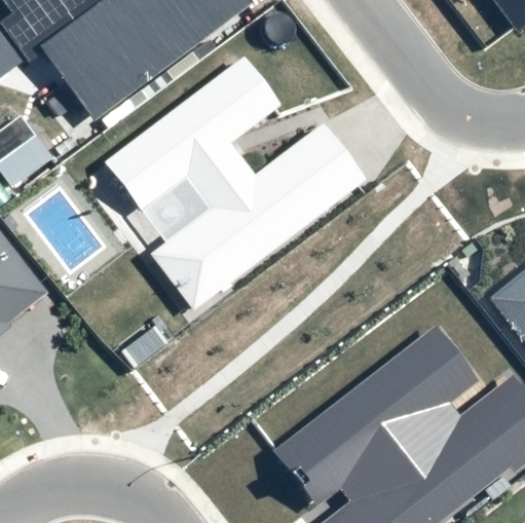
[(1,0),(10,13),(0,21),(0,22),(30,62),(41,53),(92,121),(255,0),(1,0)]
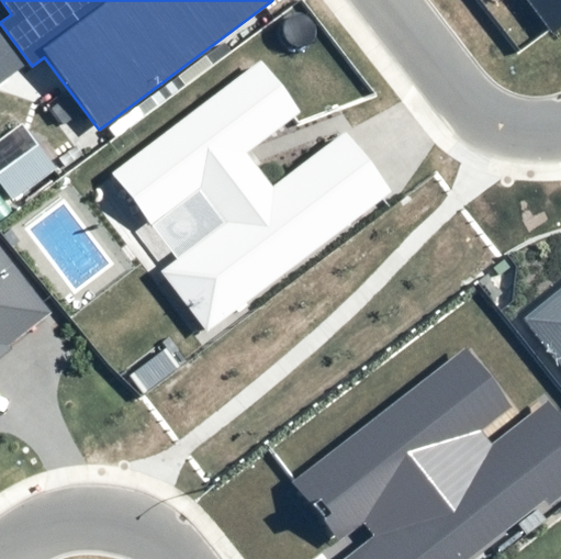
[(527,0),(551,32),(560,24),(560,0),(527,0)]
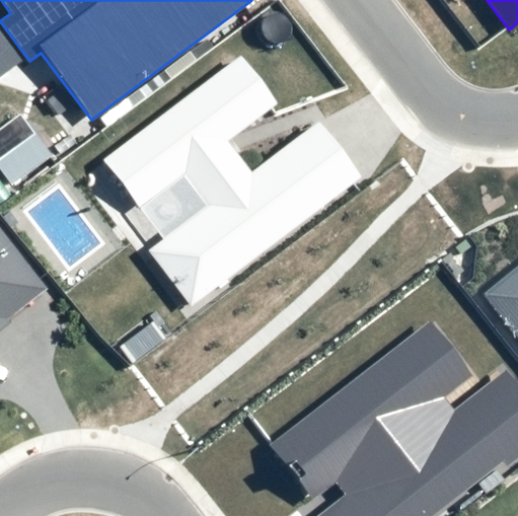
[(275,102),(239,56),(103,159),(141,208),(183,175),(207,207),(149,251),(191,305),(360,176),(318,122),(251,172),(226,140),(275,102)]
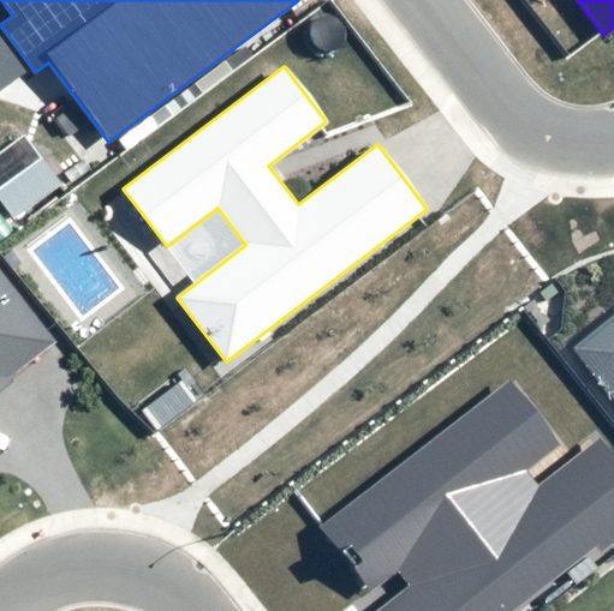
[(0,268),(0,383),(57,340),(0,268)]
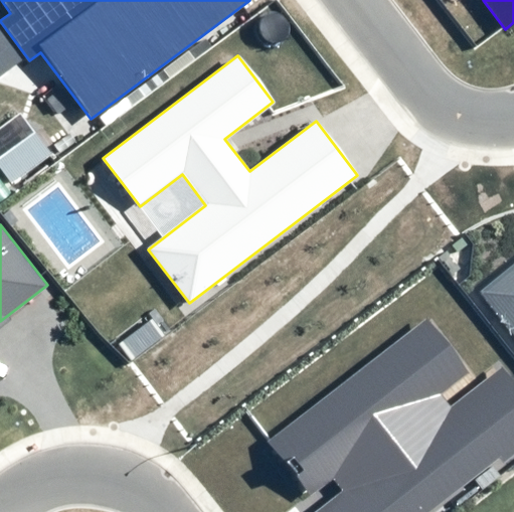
[(513,265),(481,293),(513,333),(513,265)]
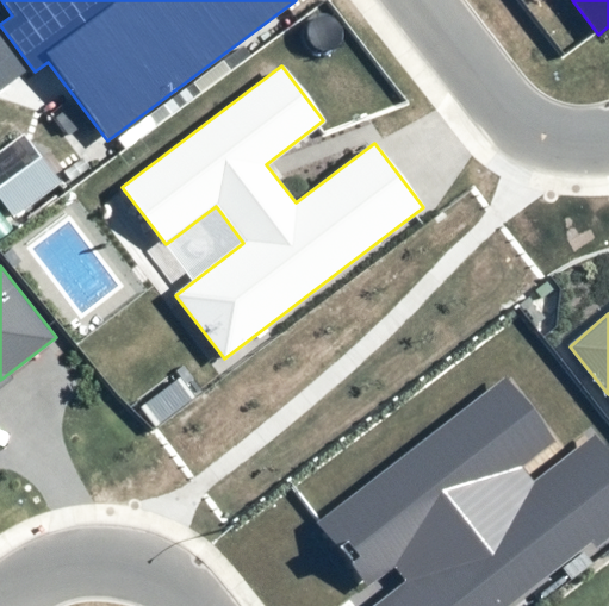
[(563,435),(510,368),(315,522),(365,583),(397,558),(411,578),(374,605),(520,605),(608,536),(608,447),(597,431),(535,479),(524,464),(563,435)]
